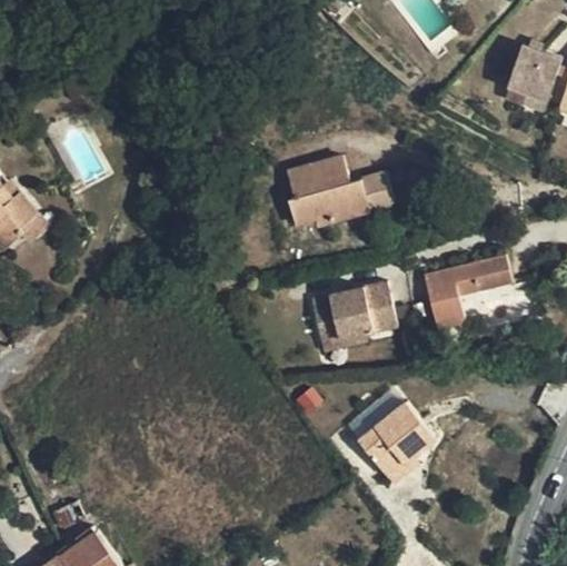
[(508,86),(525,92),(546,101),(559,60),(521,46),(508,86)]
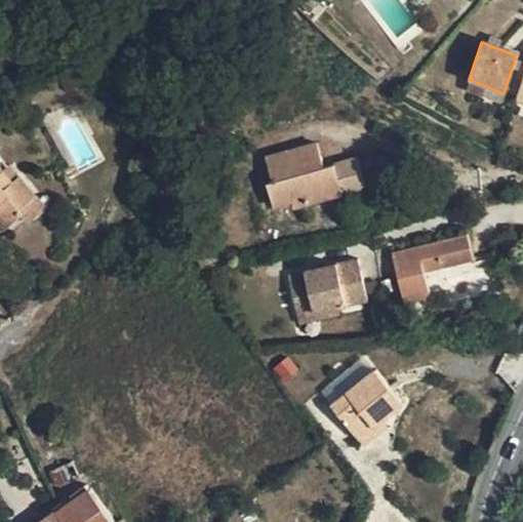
[(500,103),(504,93),(484,85),(481,95),(500,103)]
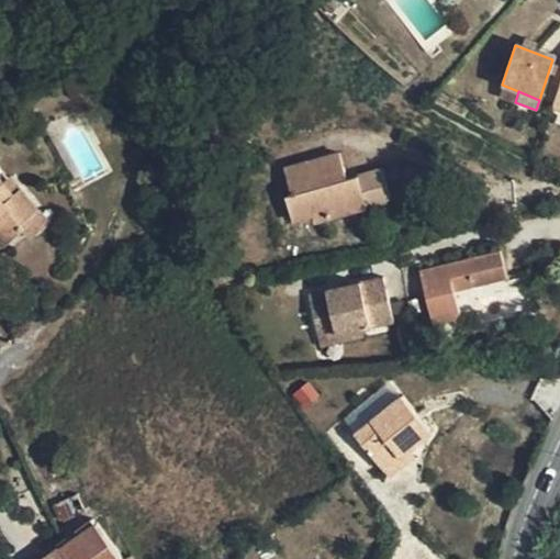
[(559,114),(559,105),(552,103),(550,111),(559,114)]
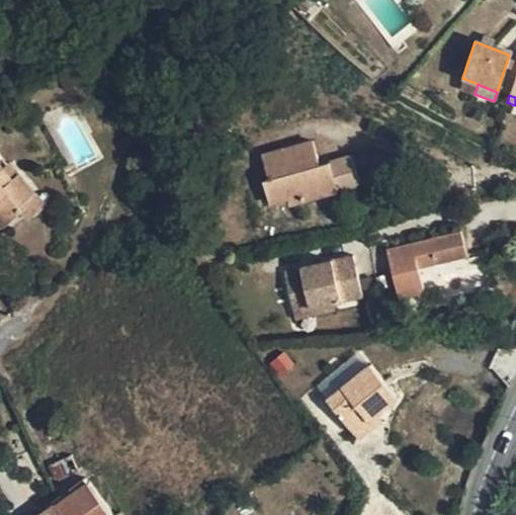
[(312,142),(283,150),(291,174),(319,166),(312,142)]
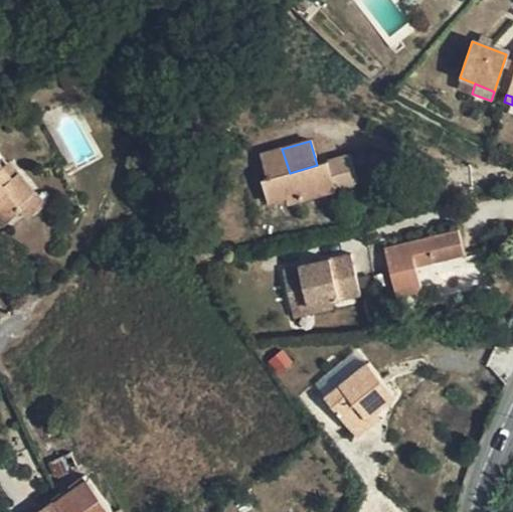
[(290,173),(282,149),(261,156),(268,179),(262,182),(269,203),(286,198),(288,205),(357,184),(348,157),(317,165),(290,173)]
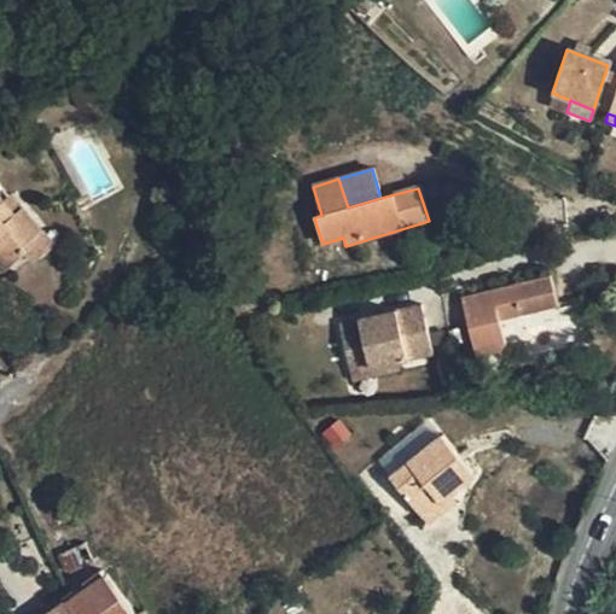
[(11,194),(3,202),(13,216),(22,208),(11,194)]
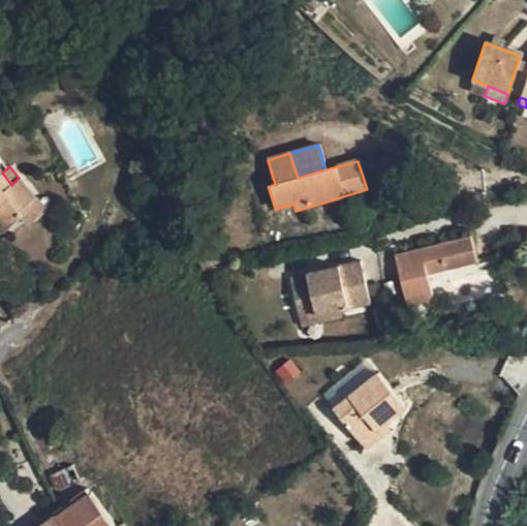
[(45,208),(19,178),(11,185),(2,173),(0,171),(0,224),(4,229),(21,216),(27,224),(45,208)]
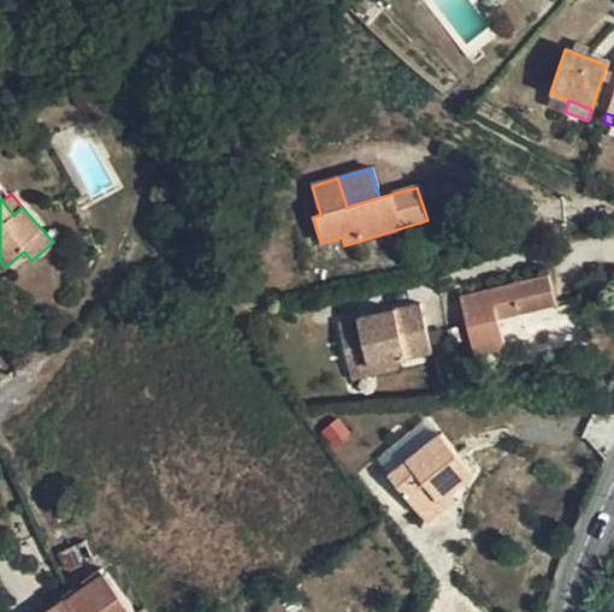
[(458,299),(473,357),(503,350),(496,321),(554,306),(547,278),(458,299)]
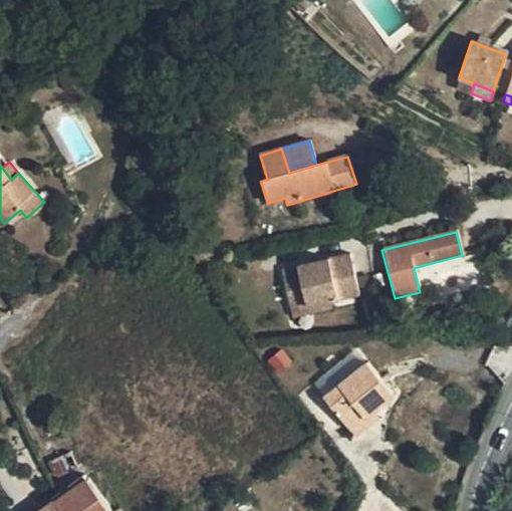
[(281,271),(288,304),(305,301),(307,307),(329,302),(358,295),(349,255),(281,271)]
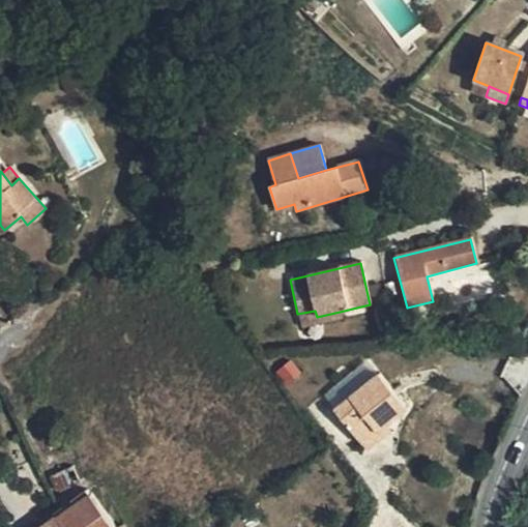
[(341,319),(340,312),(317,317),(315,311),(297,314),(300,328),(341,319)]
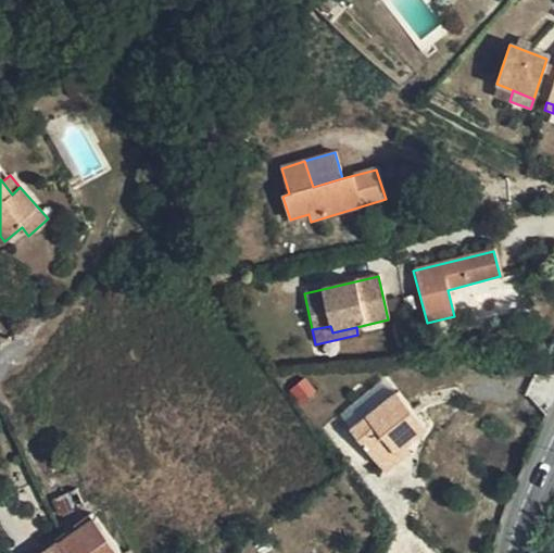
[(336,417),(344,430),(393,393),(385,381),(336,417)]
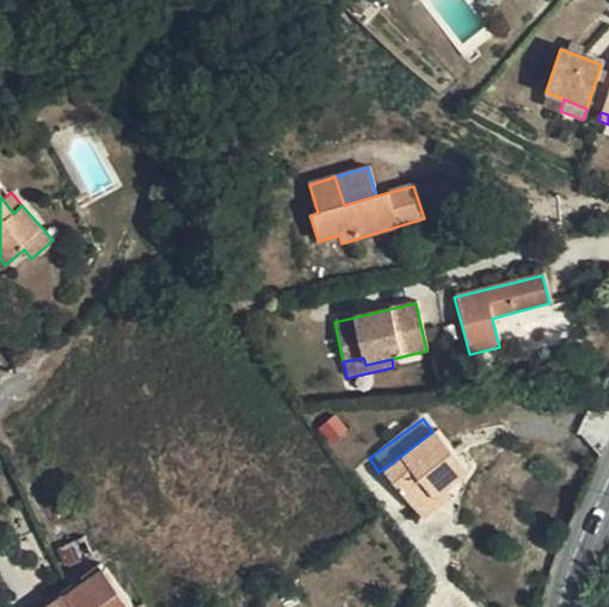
[(385,474),(418,514),(444,493),(471,472),(437,432),(385,474)]
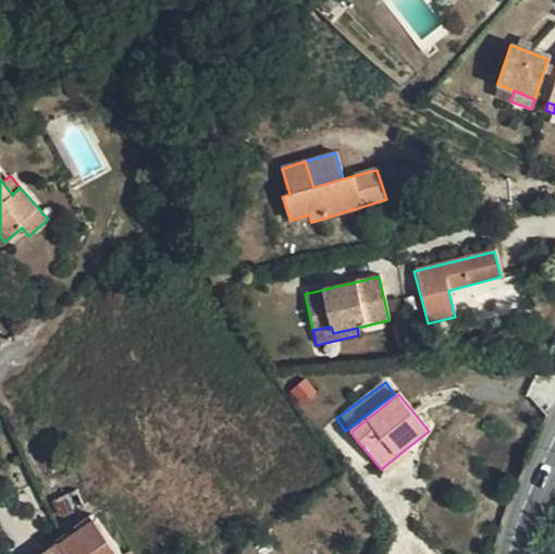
[(410,456),(405,450),(381,469),(386,476),(410,456)]
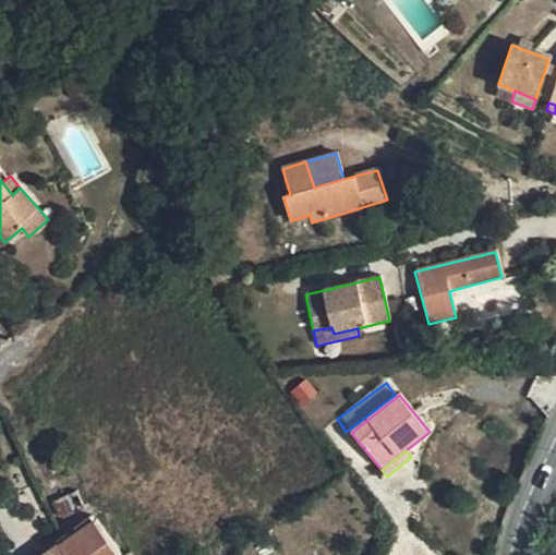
[(55,501),(63,517),(85,507),(76,490),(55,501)]
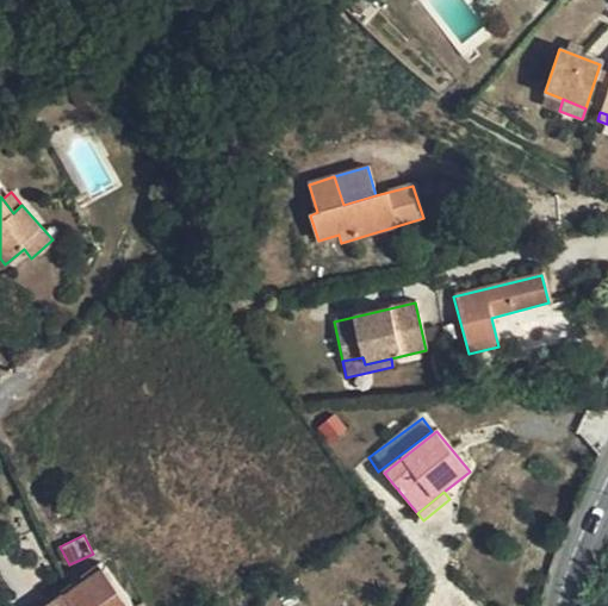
[(85,581),(99,603),(119,588),(105,567),(85,581)]
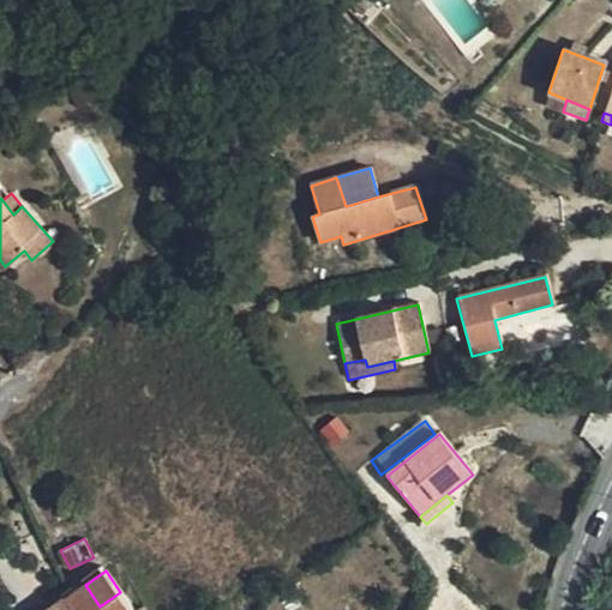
[(95,609),(100,607),(85,585),(65,599),(72,609),(95,609)]
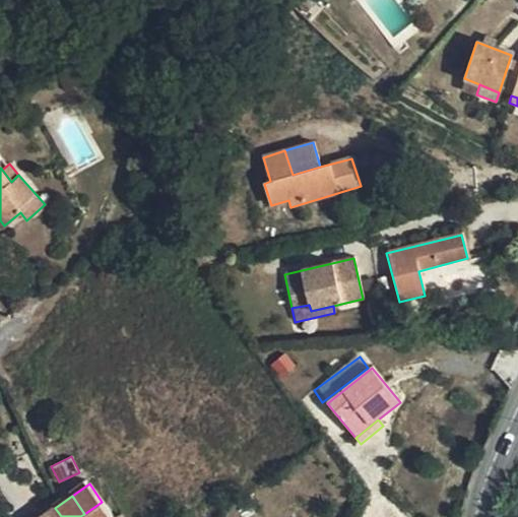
[(84,514),(80,516),(112,516),(102,502),(84,514)]
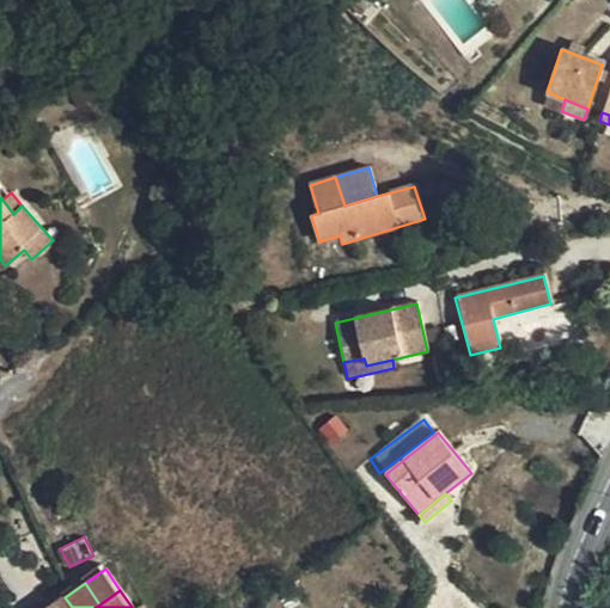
[(72,607),(65,597),(49,607),(72,607)]
